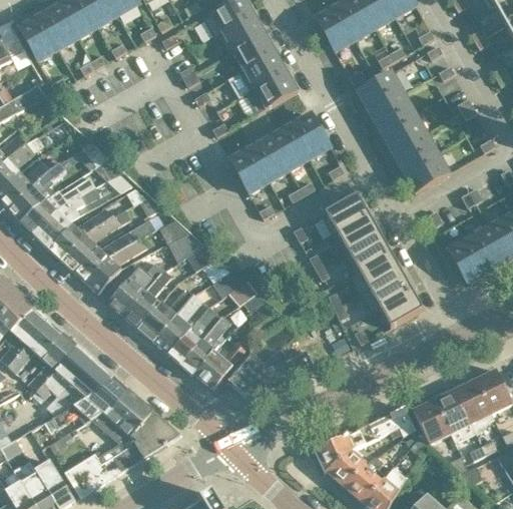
[(98,27),(82,0),(67,0),(59,5),(78,38),(98,27)]
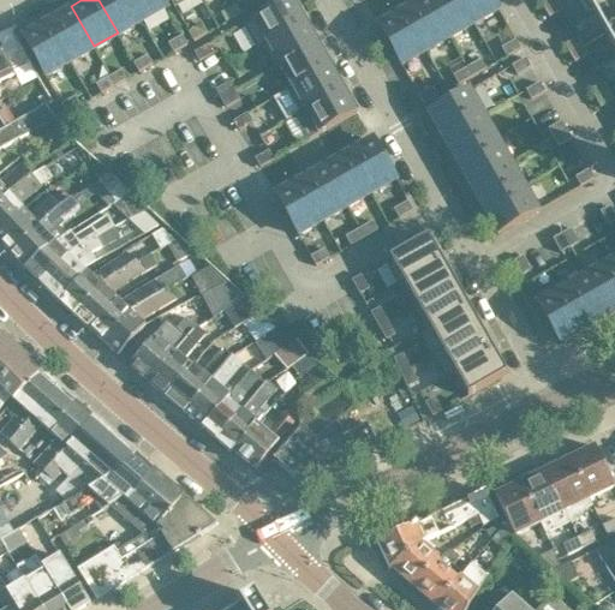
[(99,0),(118,33),(142,18),(131,0),(99,0)]
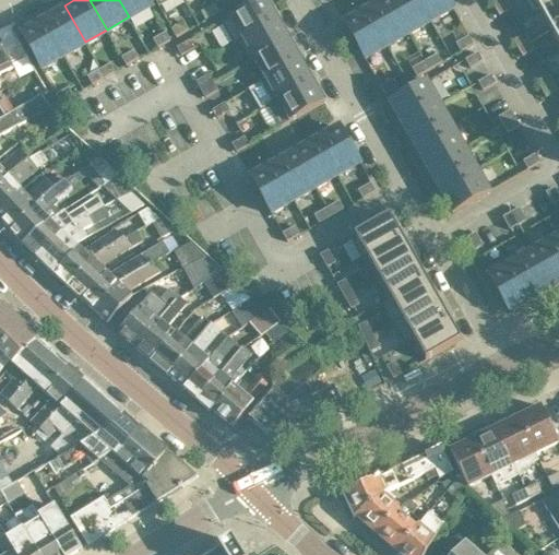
[(119,0),(129,16),(151,4),(149,0),(119,0)]
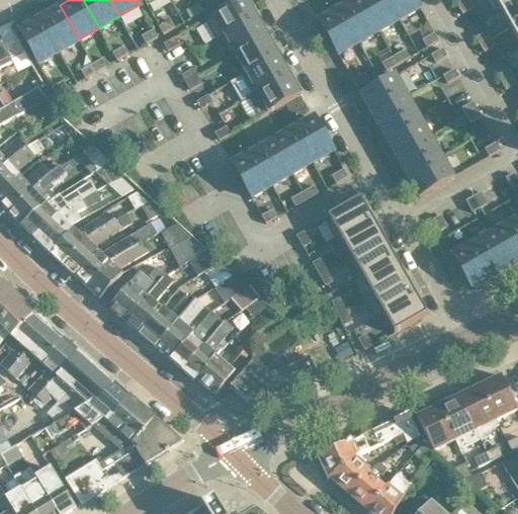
[(201,9),(213,3),(211,0),(200,0),(197,2),(201,9)]
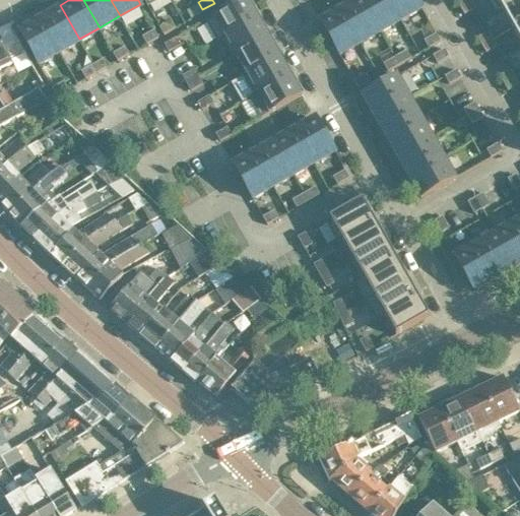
[(236,0),(205,18),(217,39),(221,37),(220,35),(257,14),(248,0),(236,0)]
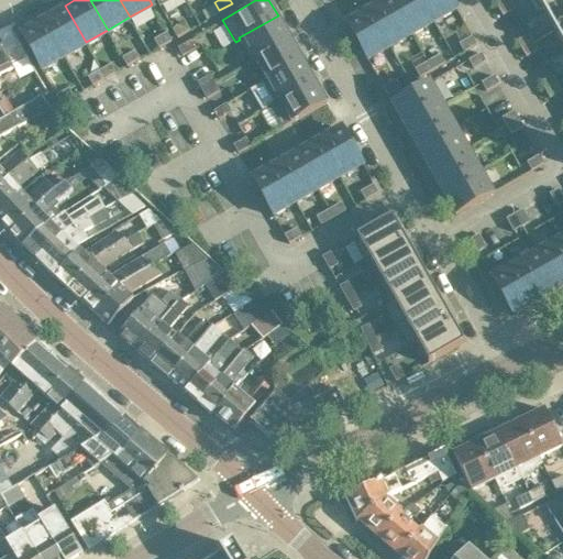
[(381,0),(368,8),(389,44),(412,32),(393,0),(381,0)]
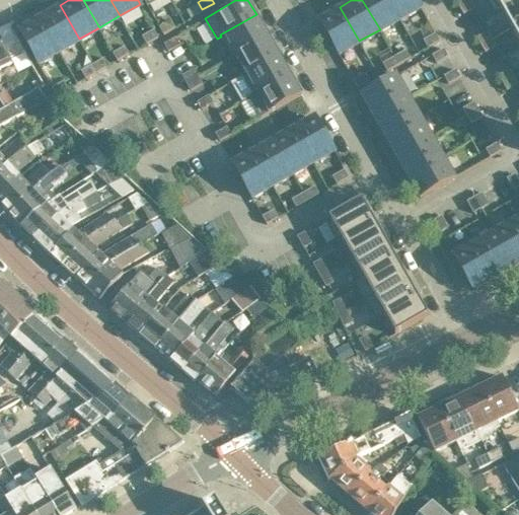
[(400,17),(389,0),(362,0),(380,29),(400,17)]
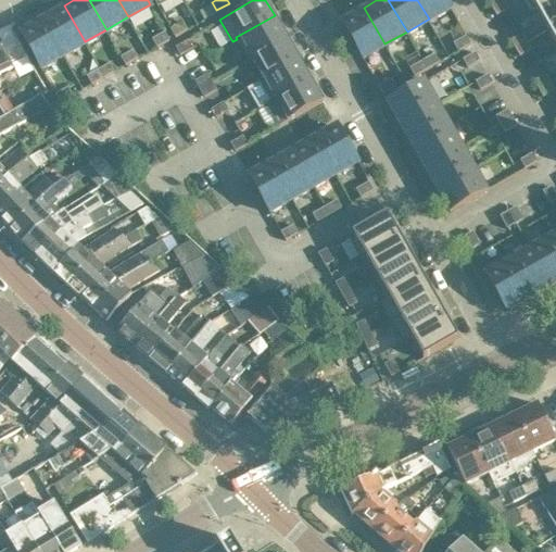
[(417,0),(429,19),(451,7),(446,0),(417,0)]
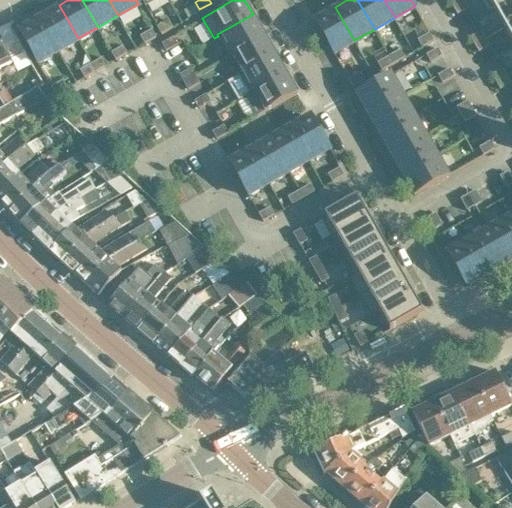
[(460,0),(453,4),(457,12),(468,5),(465,0),(460,0)]
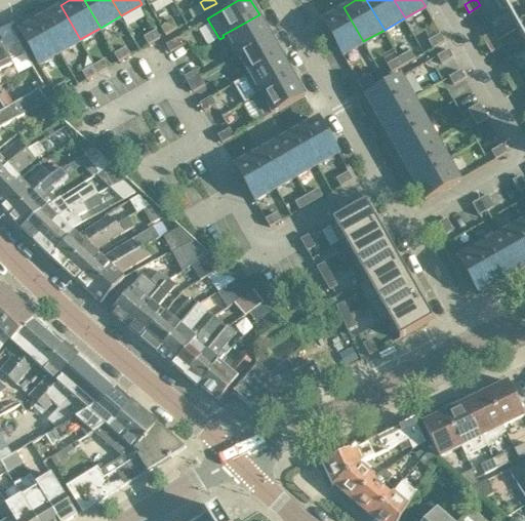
[(495,0),(501,9),(506,7),(506,6),(516,0),(495,0)]
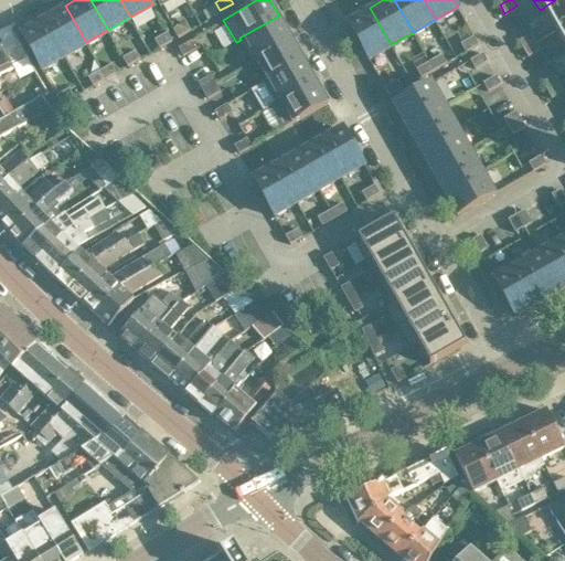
[(556,28),(564,21),(564,0),(555,0),(544,7),(544,8),(556,28)]
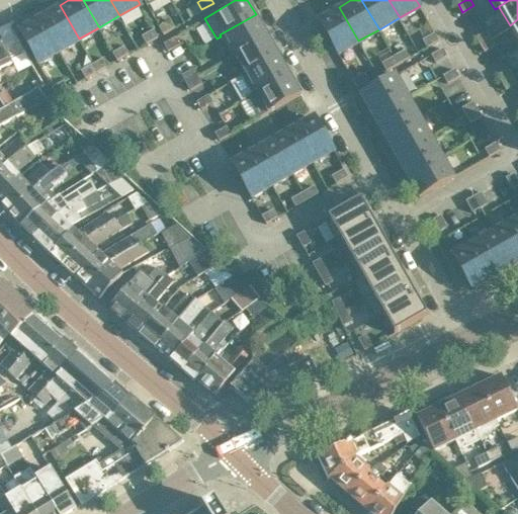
[(201,9),(197,2),(186,8),(190,16),(201,9)]
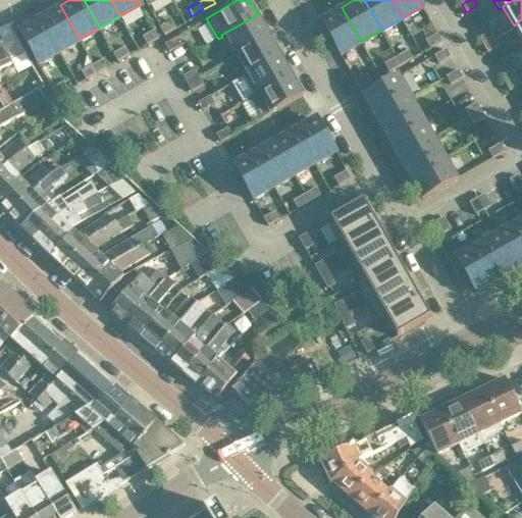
[(60,5),(40,16),(59,51),(80,39),(60,5)]
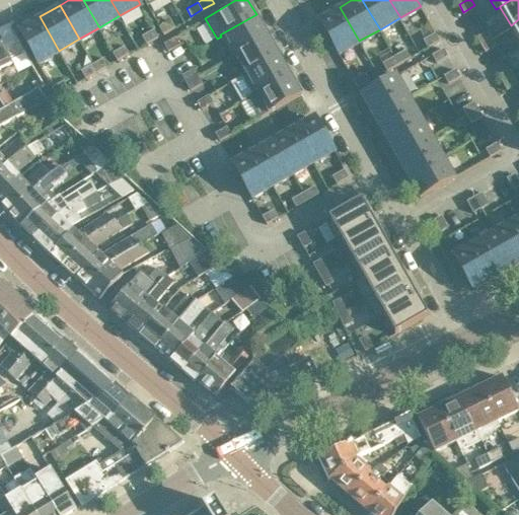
[(319,18),(339,53),(359,41),(340,7),(319,18)]
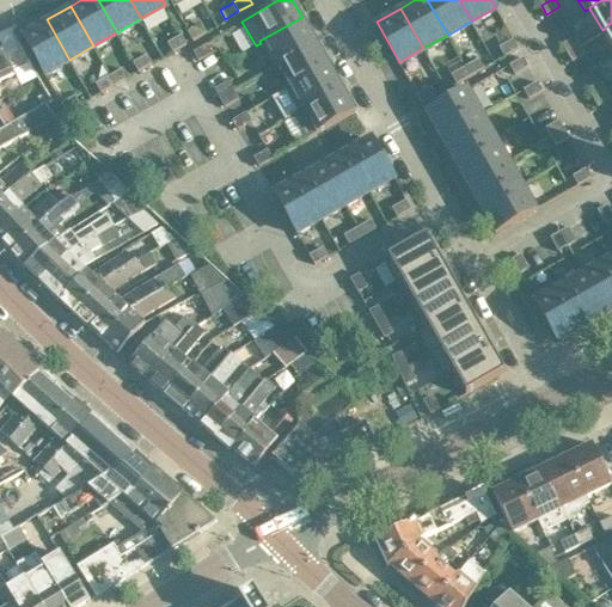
[(273,65),(277,62),(277,61),(316,40),(303,17),(259,41),(261,43),(273,65)]
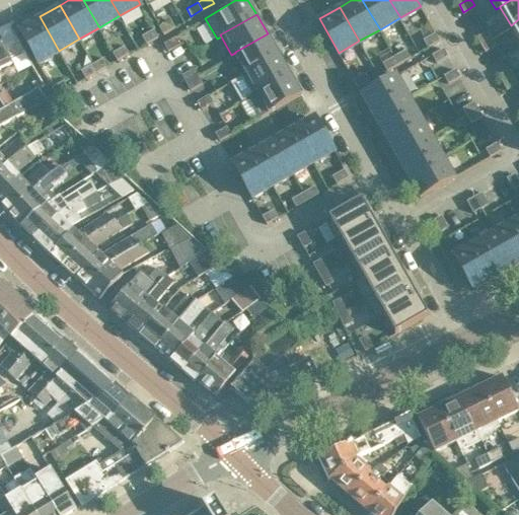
[(59,51),(40,16),(19,28),(39,62),(59,51)]
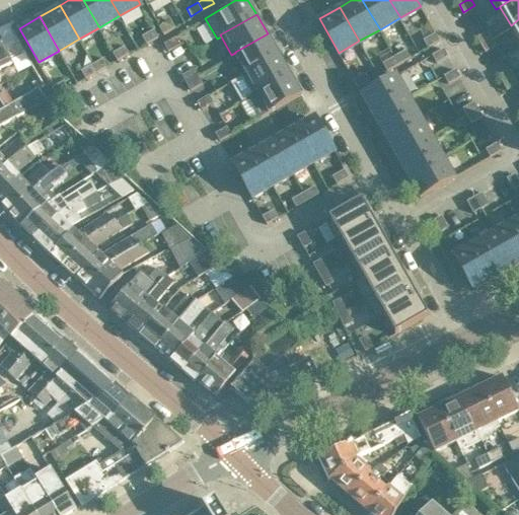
[(170,17),(159,24),(163,31),(174,25),(170,17)]
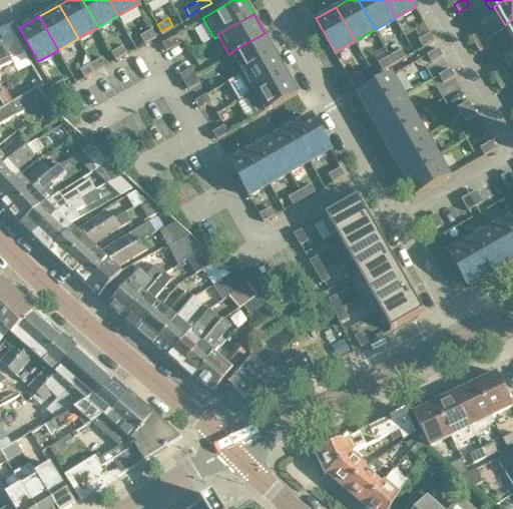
[(9,20),(0,24),(0,38),(7,52),(22,45),(9,20)]
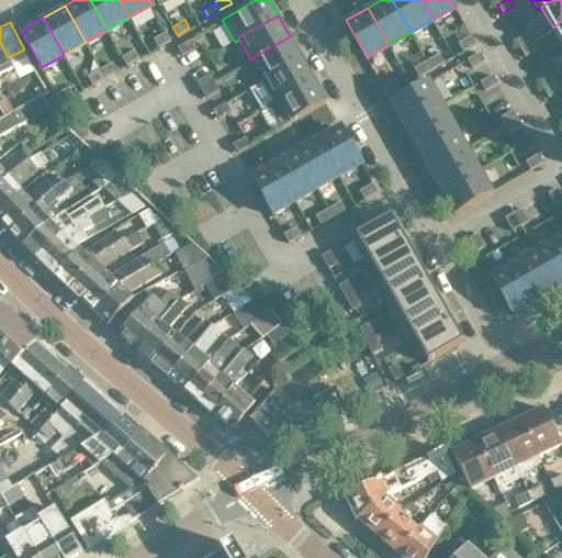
[(154,36),(158,45),(171,37),(166,30),(154,36)]
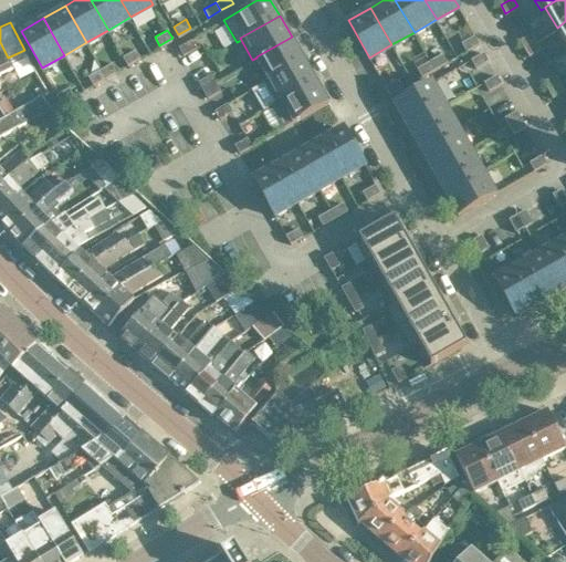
[(532,31),(520,38),(524,47),(536,39),(532,31)]
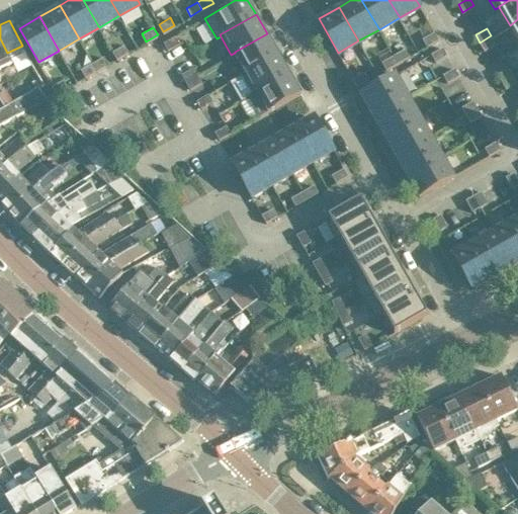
[(438,38),(434,30),(422,37),(427,45),(438,38)]
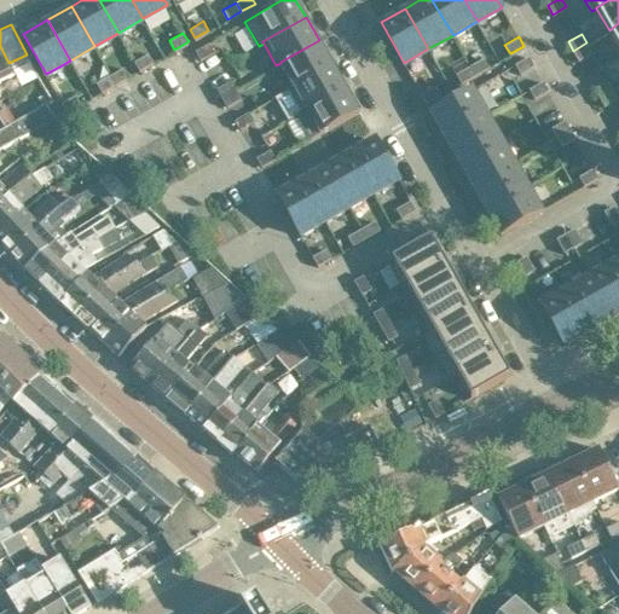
[(333,63),(319,40),(281,62),(281,63),(293,84),(294,85),(333,63)]
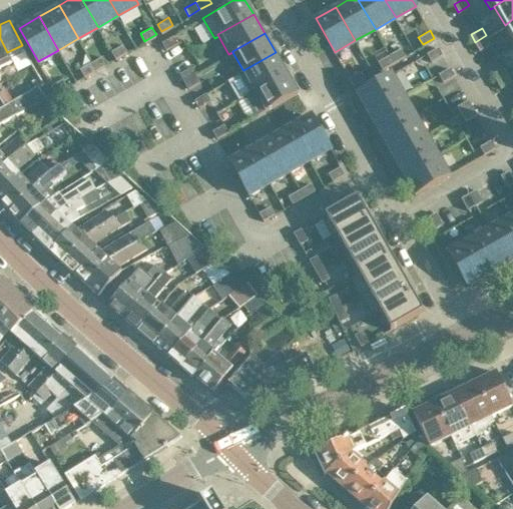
[(165,48),(177,42),(173,34),(161,41),(165,48)]
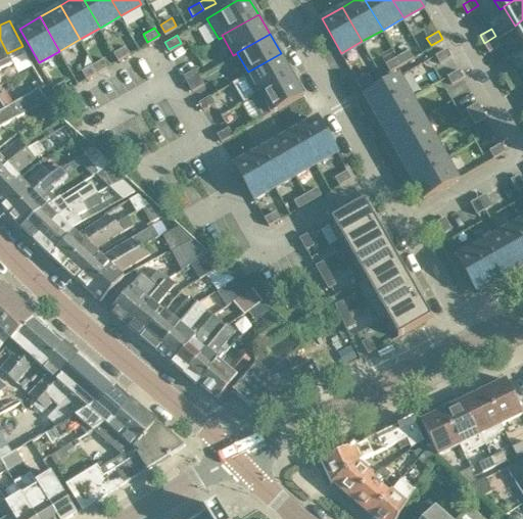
[(495,36),(484,43),(488,50),(501,43),(495,36)]
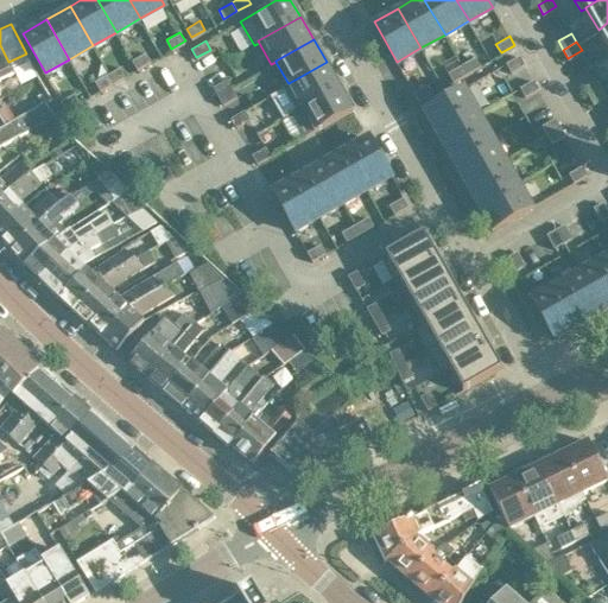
[(0,78),(14,73),(8,62),(0,45),(0,78)]
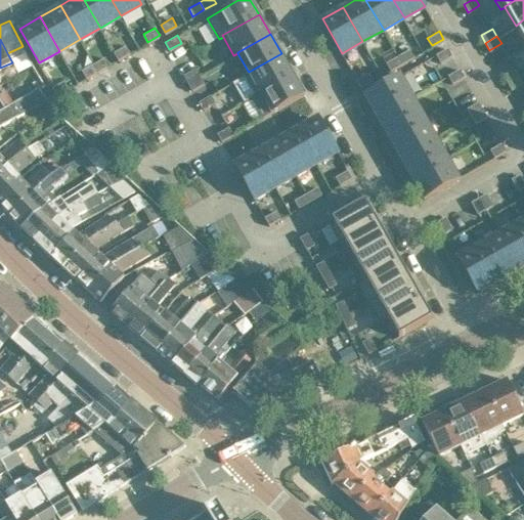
[(130,52),(125,44),(114,51),(118,58),(130,52)]
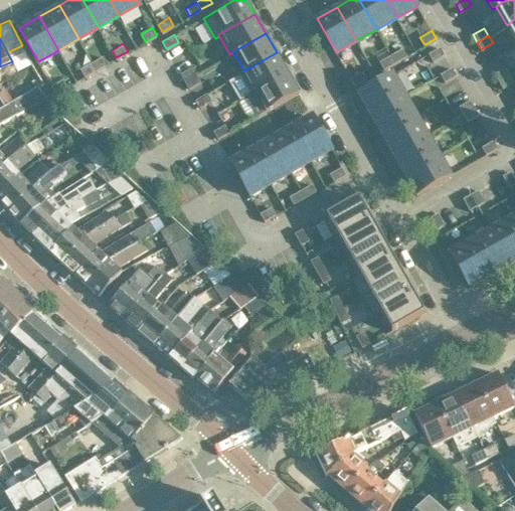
[(440,45),(428,52),(433,59),(445,53),(440,45)]
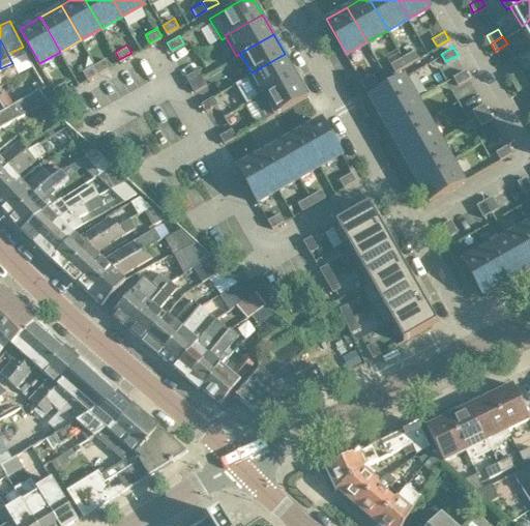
[(414,49),(402,55),(407,63),(418,56),(414,49)]
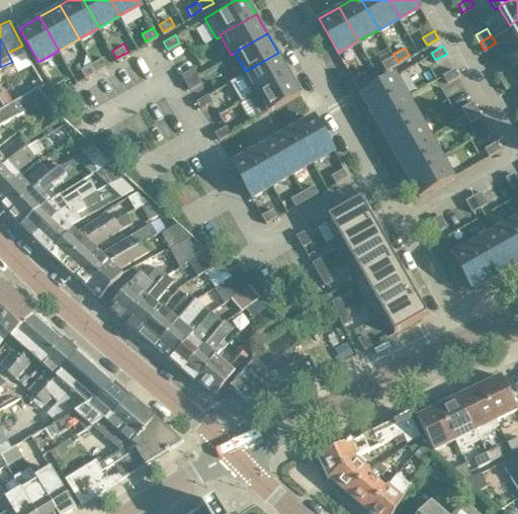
[(245,70),(228,80),(239,99),(248,94),(252,92),(253,93),(289,72),(278,53),(246,71),(245,70)]
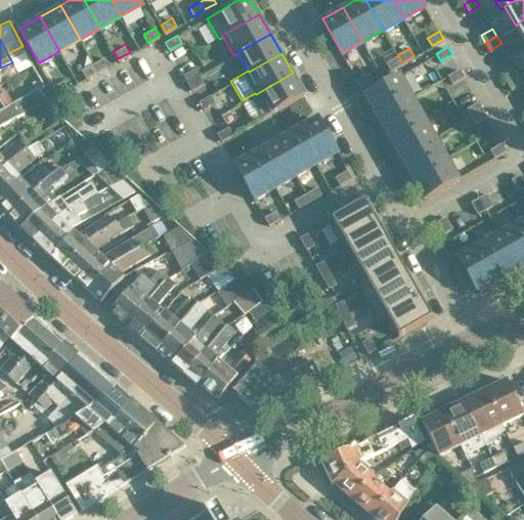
[(402,62),(397,54),(386,61),(391,69),(402,62)]
